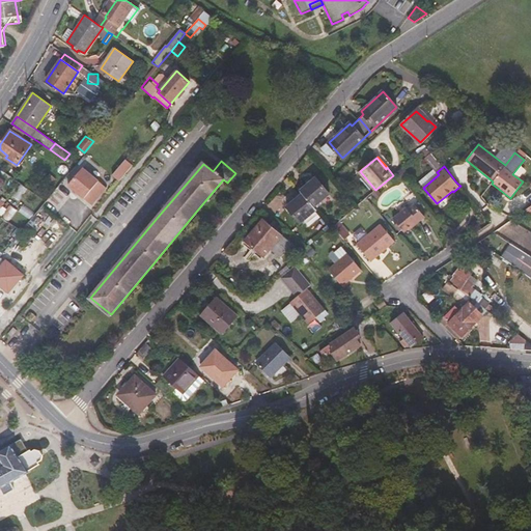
[(82,168),(67,186),(84,199),(99,182),(82,168)]
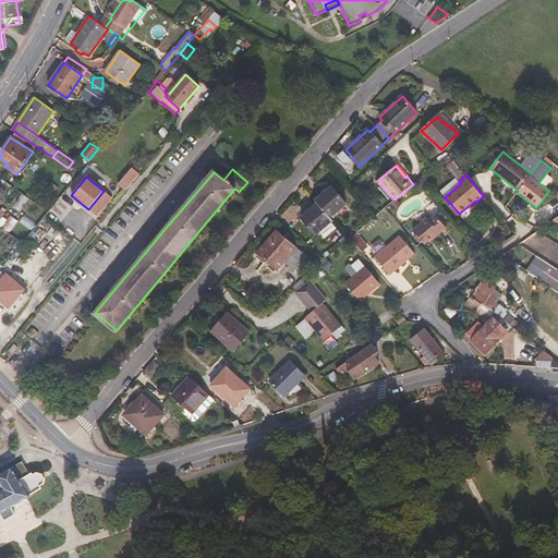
[(331,186),(315,201),(317,204),(329,218),(344,204),(331,186)]
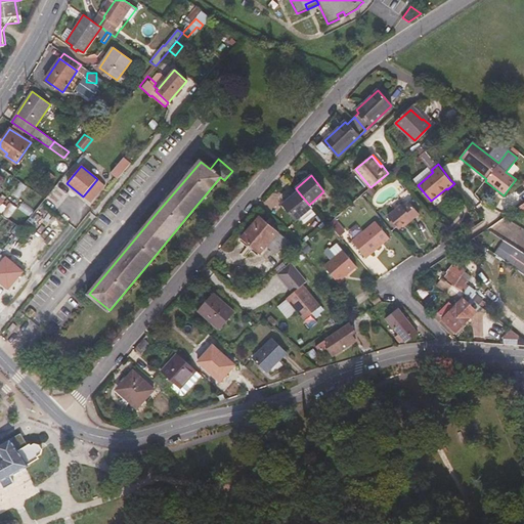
[(309,205),(298,191),(282,205),(296,220),(311,208),(309,205)]
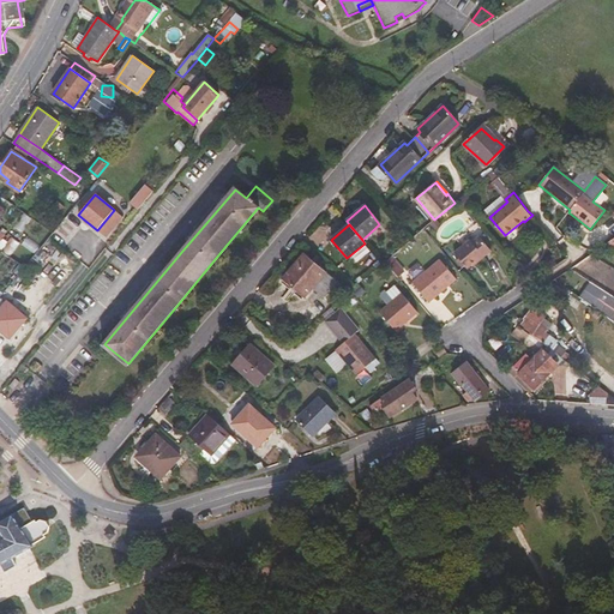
[(475,262),(492,248),(481,235),(474,241),(471,239),(456,251),(468,265),(474,262),(475,262)]
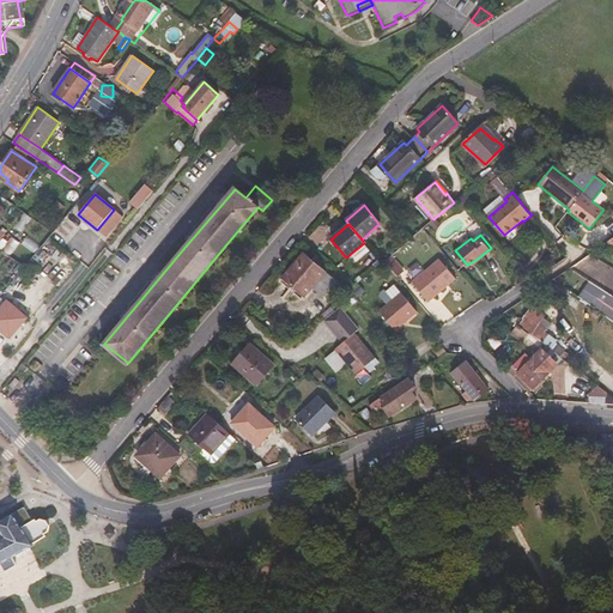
[(323,260),(316,254),(311,260),(303,254),(283,278),(304,296),(313,286),(323,295),(335,281),(317,266),(323,260)]
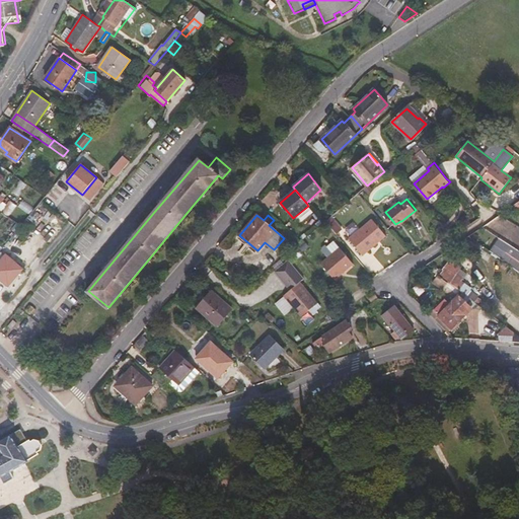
[(386,235),(372,219),(349,238),(364,254),(386,235)]
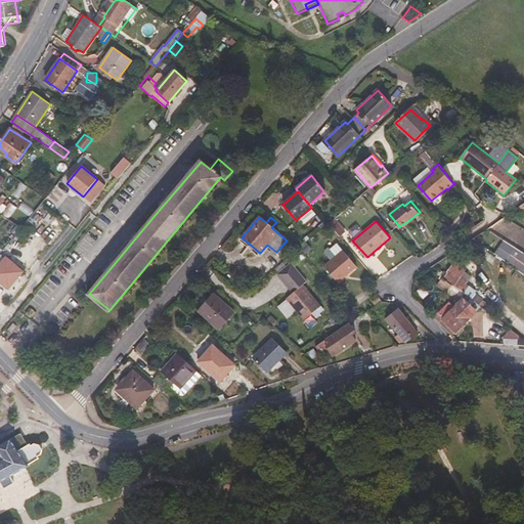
[(523,272),(523,252),(504,239),(493,254),(523,272)]
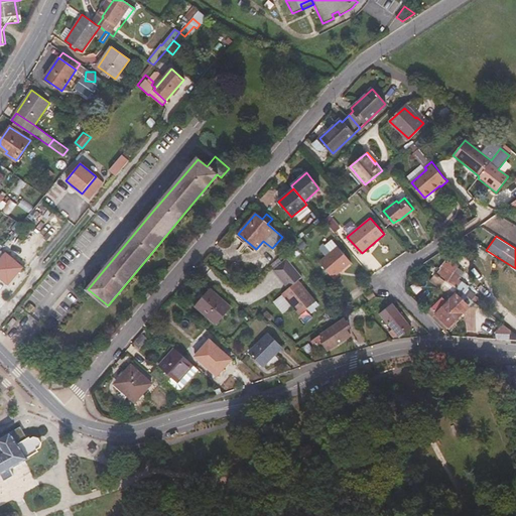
[(327,256),(338,247),(332,240),(320,250),(327,256)]
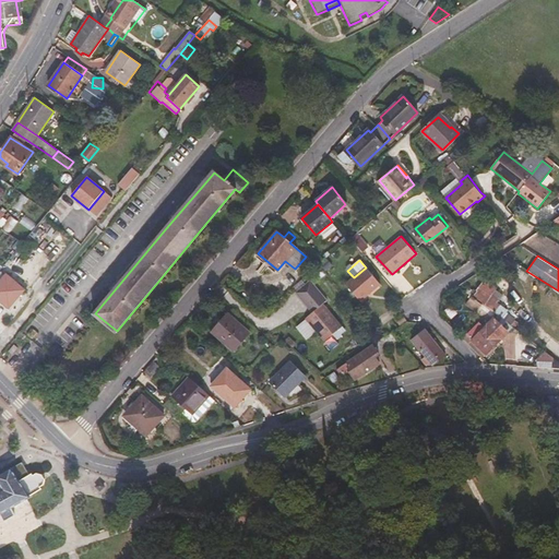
[(379,285),(366,268),(354,277),(346,284),(359,300),(379,285)]
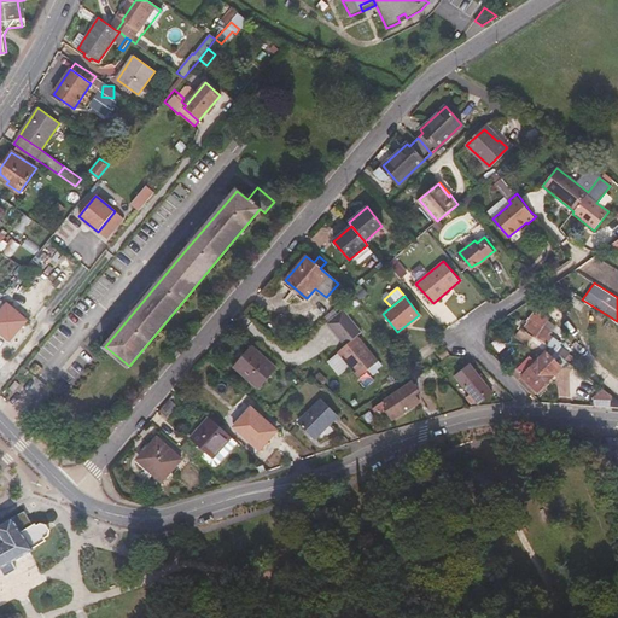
[(27,320),(7,303),(0,310),(0,332),(10,340),(27,320)]
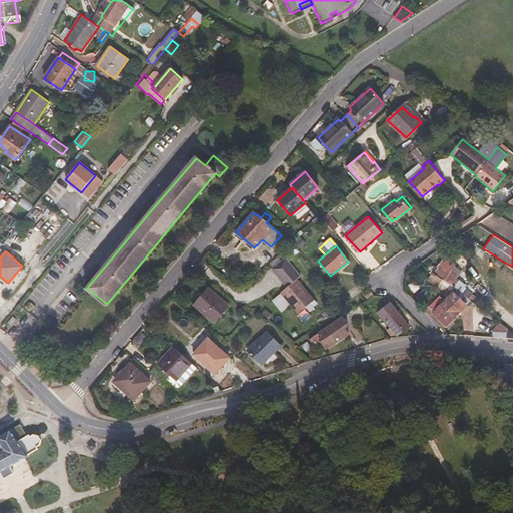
[(442,255),(434,272),(452,282),(461,267),(442,255)]
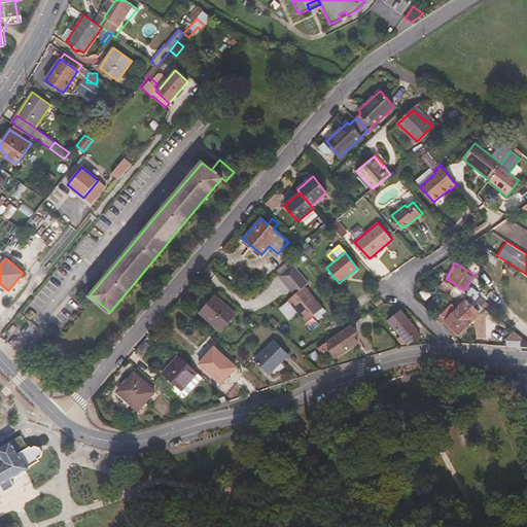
[(323,308),(305,286),(288,300),(307,322),(323,308)]
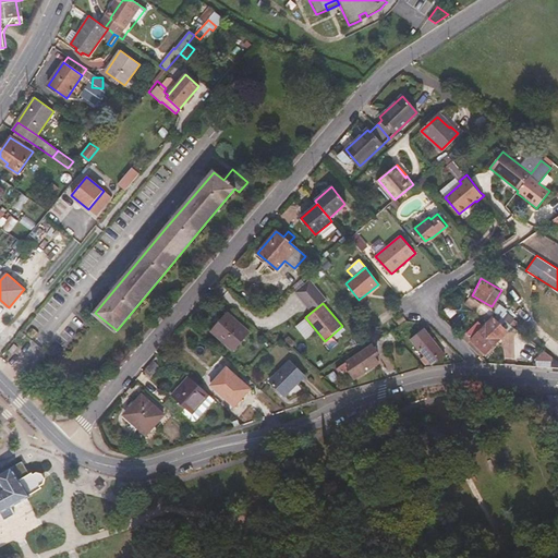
[(249,331),(229,314),(213,330),(233,349),(249,331)]
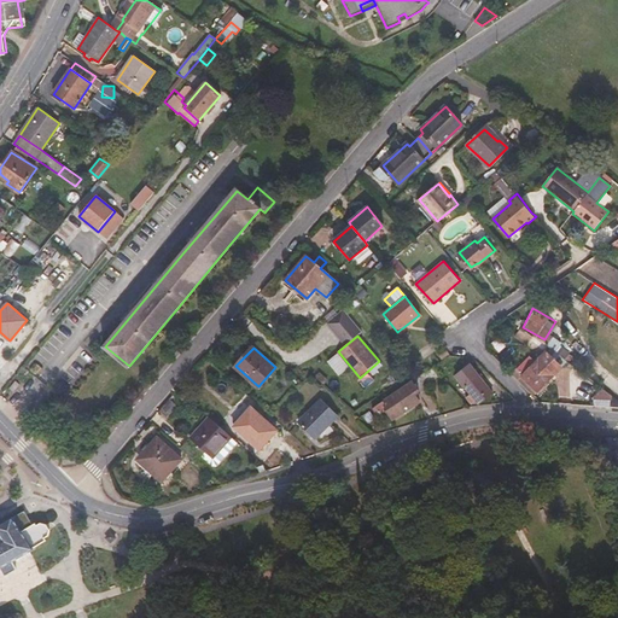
[(439,362),(450,355),(445,348),(436,355),(439,362)]
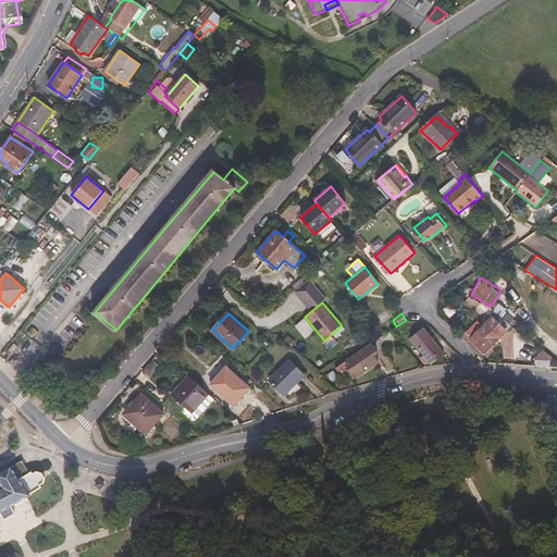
[(482,327),(471,338),(484,353),(506,332),(492,318),(482,327)]
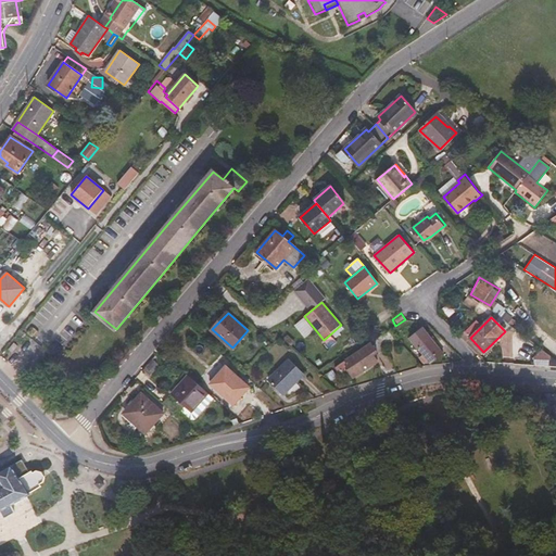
[(464,331),(470,338),(481,327),(475,320),(464,331)]
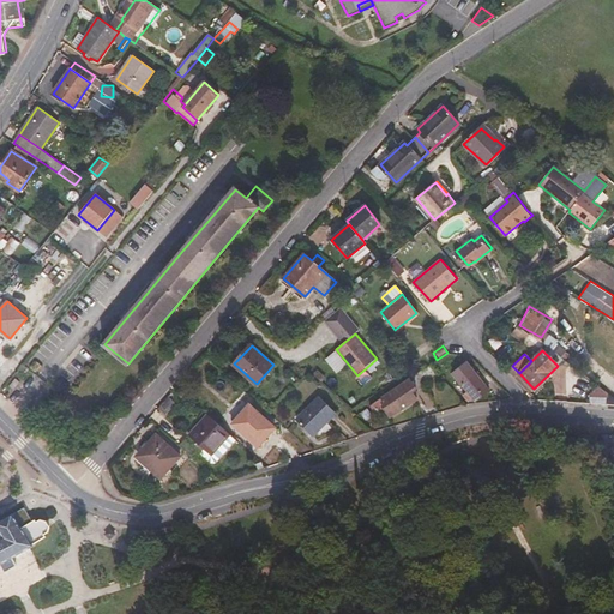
[(488,390),(465,362),(452,373),(475,401),(488,390)]
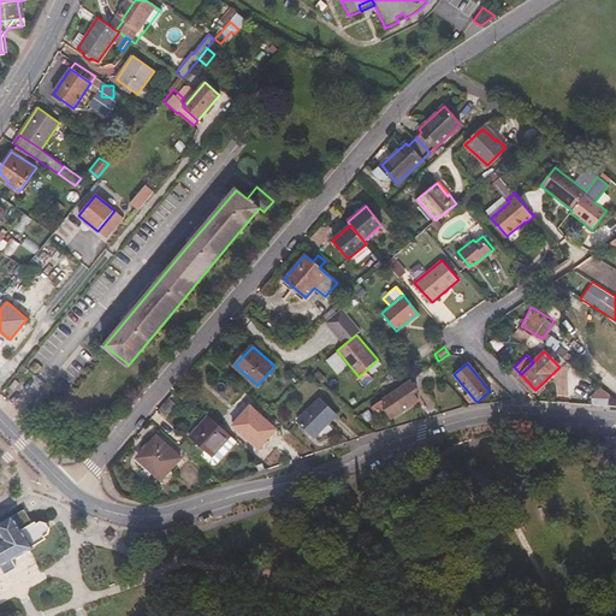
[(21,381),(16,378),(10,385),(15,388),(21,381)]
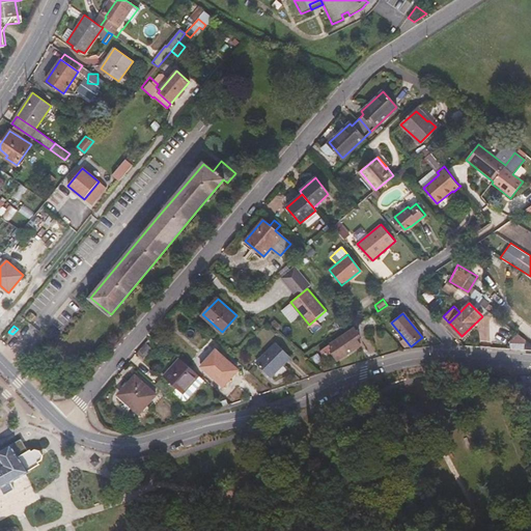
[(350,331),(335,340),(340,347),(333,354),(337,360),(360,345),(350,331)]
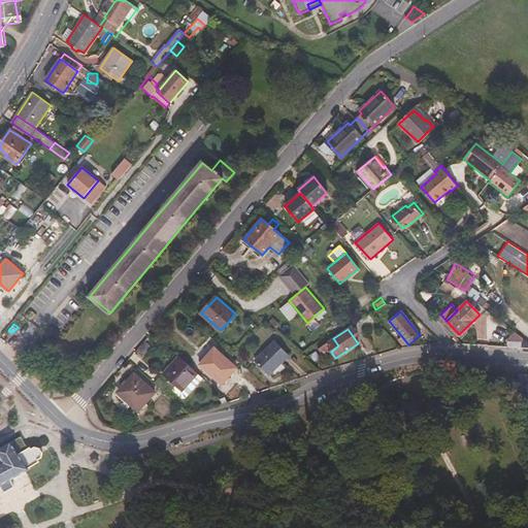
[(507,343),(521,347),(524,335),(510,332),(507,343)]
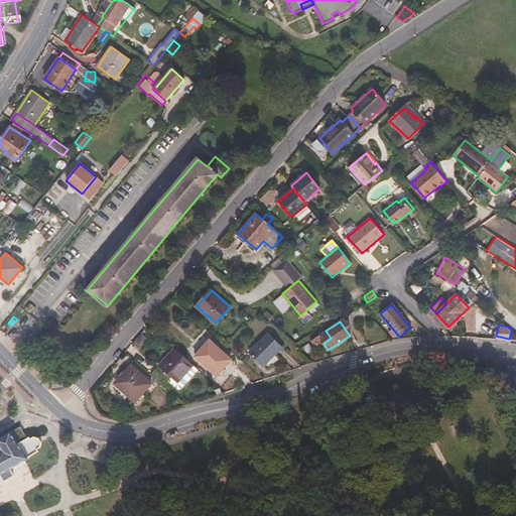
[(161,337),(154,330),(145,341),(152,347),(161,337)]
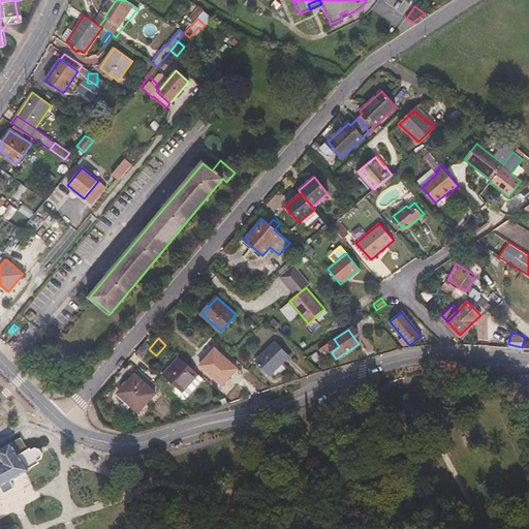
[(288,356),(275,342),(256,361),(270,374),(288,356)]
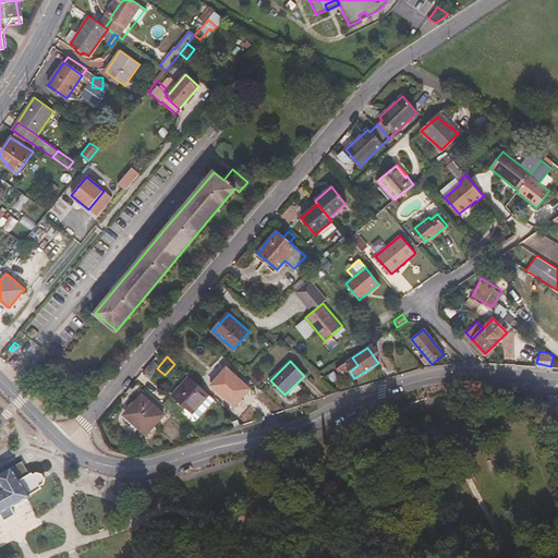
[(346,362),(336,368),(338,373),(341,371),(343,373),(350,368),(346,362)]
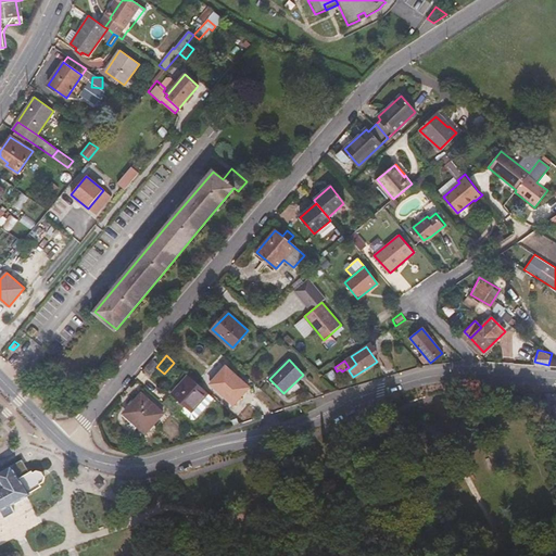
[(249,387),(226,367),(211,383),(235,404),(249,387)]
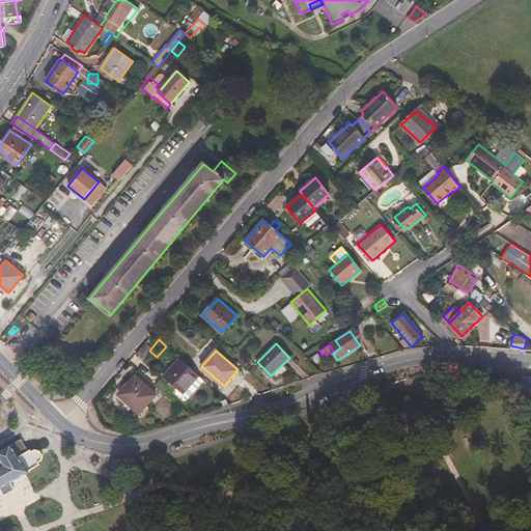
[(179,358),(188,365),(191,362),(183,355),(179,358)]
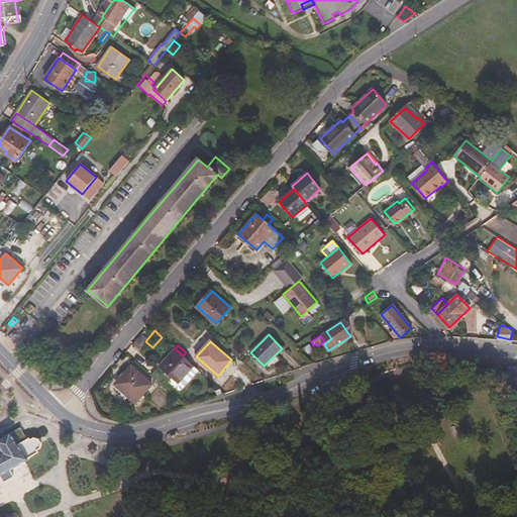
[(193,366),(174,349),(160,366),(172,377),(168,382),(178,390),(181,390),(198,371),(193,366)]
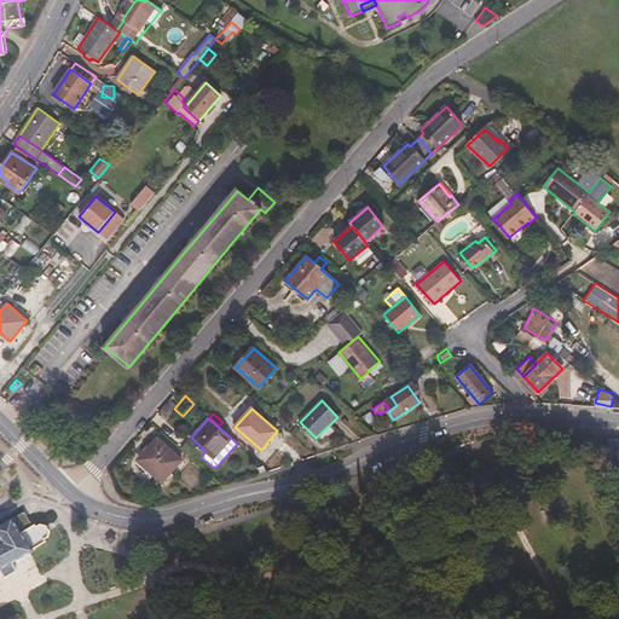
[(181,460),(157,438),(139,458),(154,472),(152,474),(162,482),(181,460)]
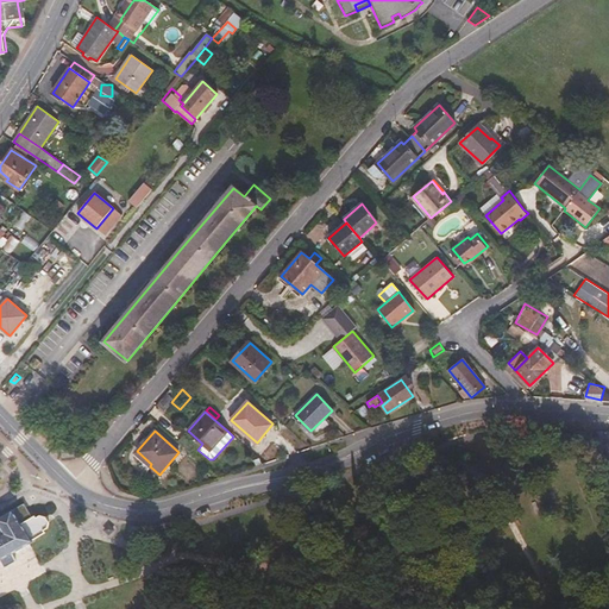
[(193,443),(180,432),(175,438),(187,450),(193,443)]
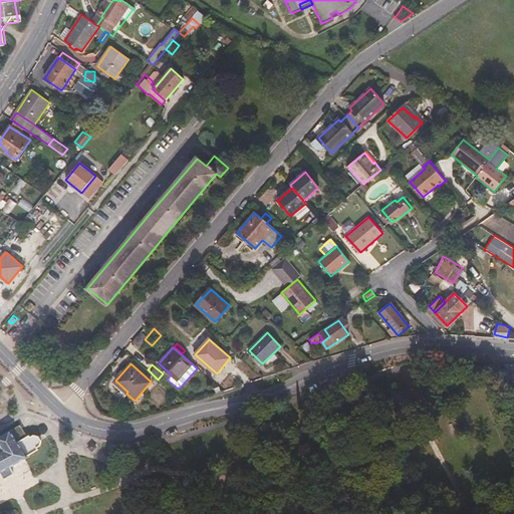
[(0,473),(4,471),(7,478),(17,472),(14,466),(24,460),(29,458),(27,455),(38,449),(37,448),(40,446),(41,441),(39,436),(33,436),(30,437),(29,435),(27,437),(25,433),(16,438),(12,430),(0,437),(0,473)]
